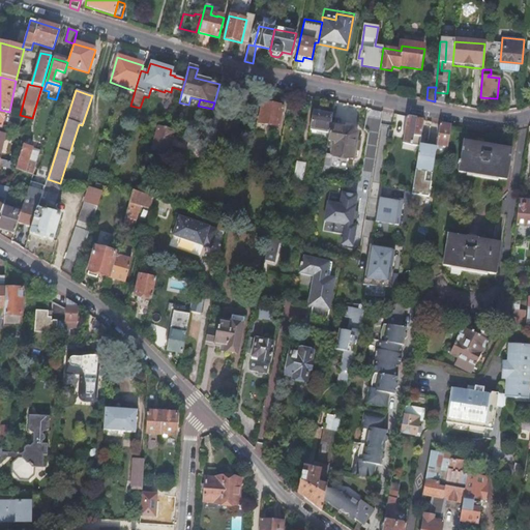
[(261,102),(258,122),(278,126),(282,107),(261,102)]
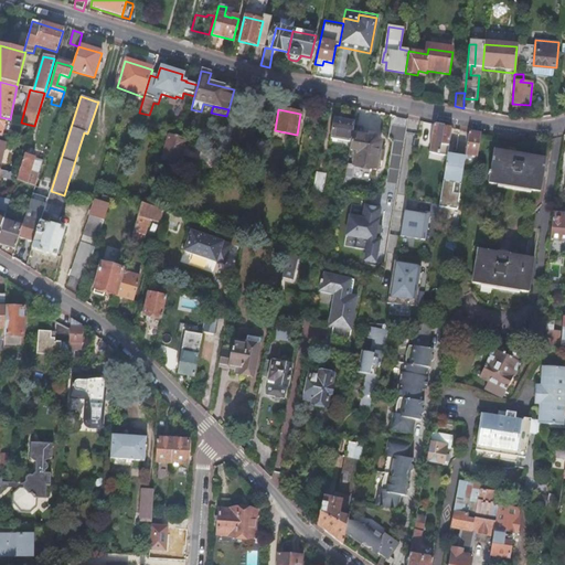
[(312,120),(305,118),(304,129),(310,131),(312,120)]
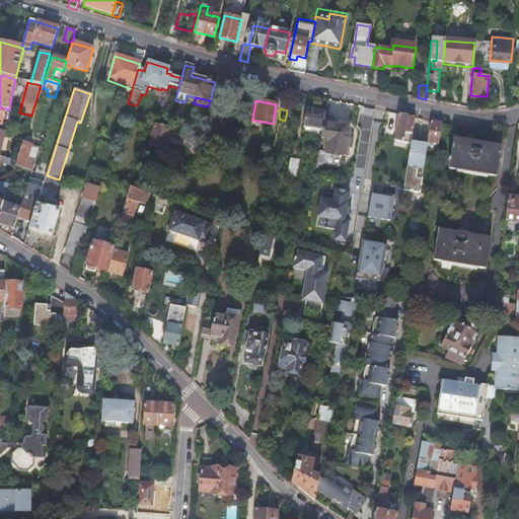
[(322,125),(324,113),(306,109),(303,128),(321,131),(322,125)]
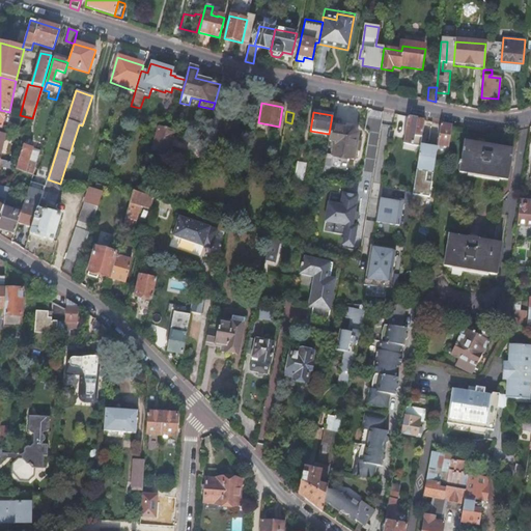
[(424,121),(408,118),(403,144),(413,146),(414,138),(421,139),(424,121)]
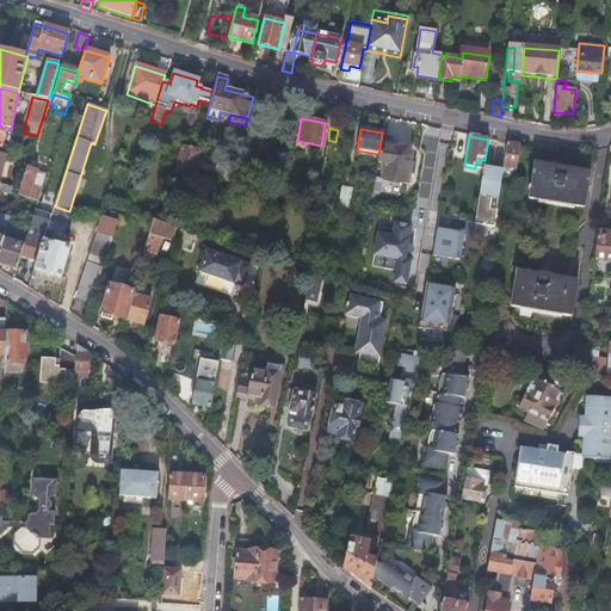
[(421,160),(417,187),(423,189),(420,203),(427,207),(431,187),(433,174),(438,141),(430,139),(426,161),(421,160)]
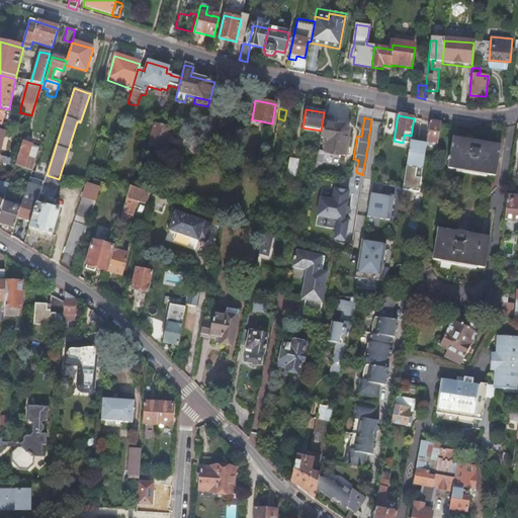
[(156,122),(148,149),(163,153),(171,127),(156,122)]
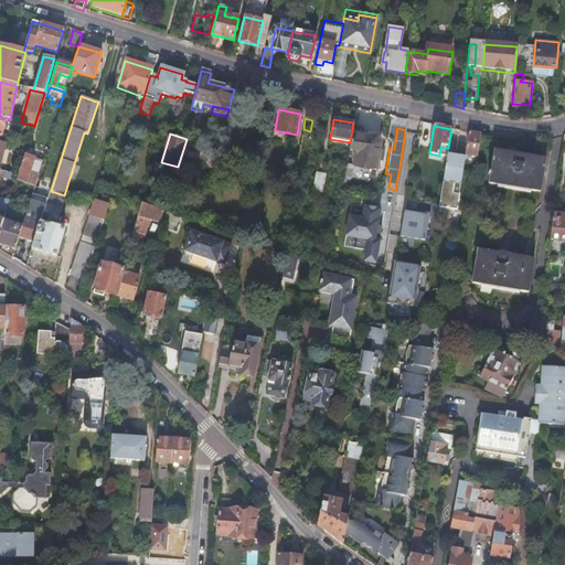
[(481,136),(469,134),(466,157),(466,159),(477,158),(481,136)]
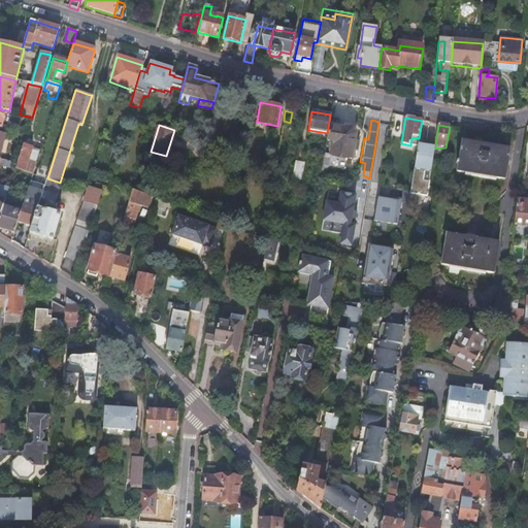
[(327,133),(326,140),(332,141),(330,156),(351,159),(355,136),(355,134),(354,131),(352,130),(351,129),(349,128),(343,127),(342,130),(328,127),(327,133)]
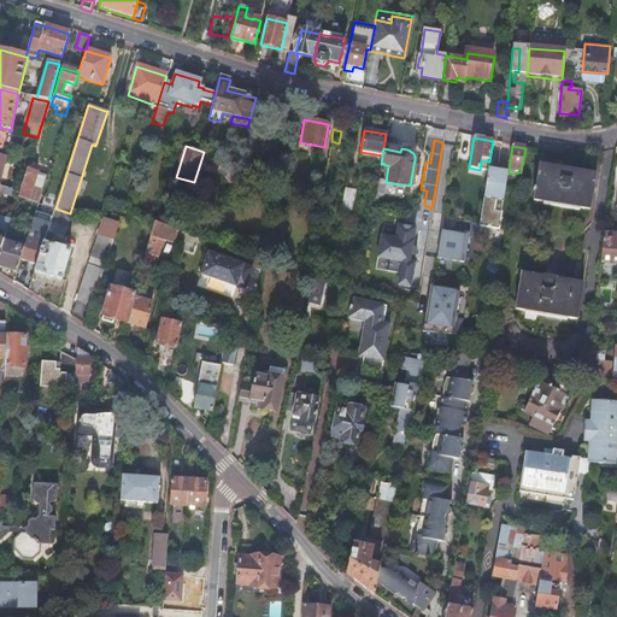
[(540,165),(534,201),(589,210),(595,175),(540,165)]
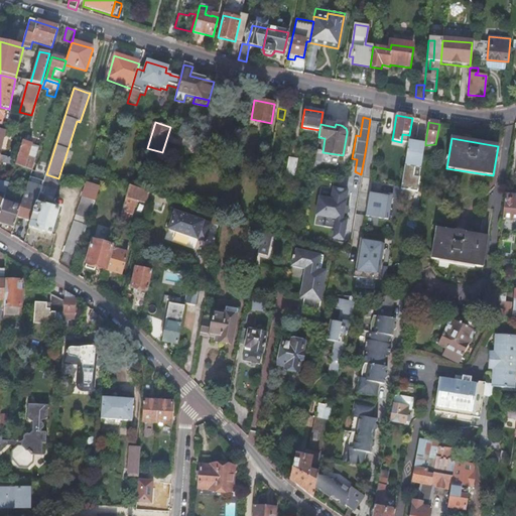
[(408,143),(400,190),(418,194),(420,179),(414,178),(416,168),(422,169),(423,157),(425,145),(425,143),(413,141),(413,144),(408,143)]
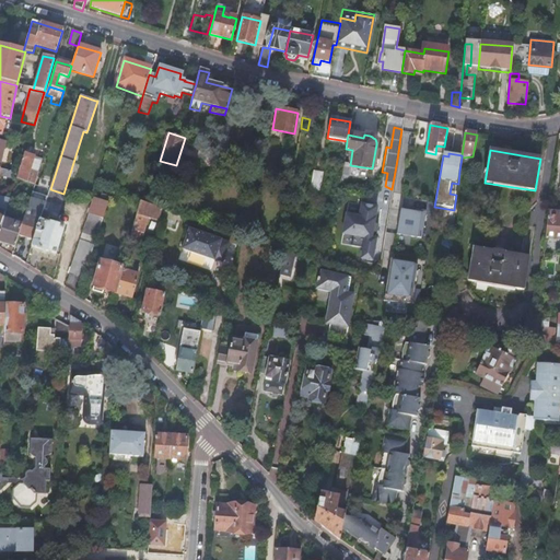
[(19,175),(16,182),(34,186),(36,179),(27,176),(34,156),(25,154),(21,168),(19,175)]
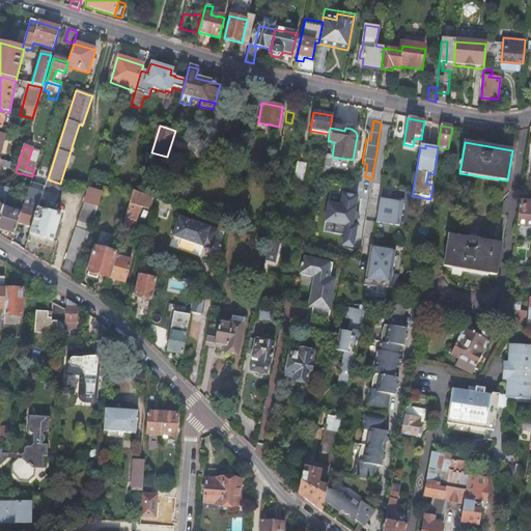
[(376,151),(374,163),(383,164),(385,152),(376,151)]
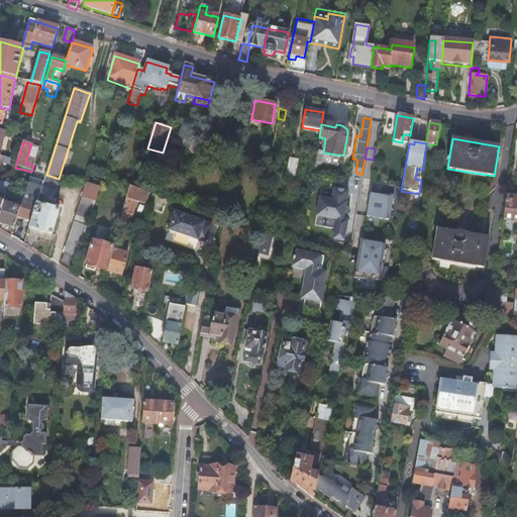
[(3,151),(2,158),(17,162),(19,156),(3,151)]
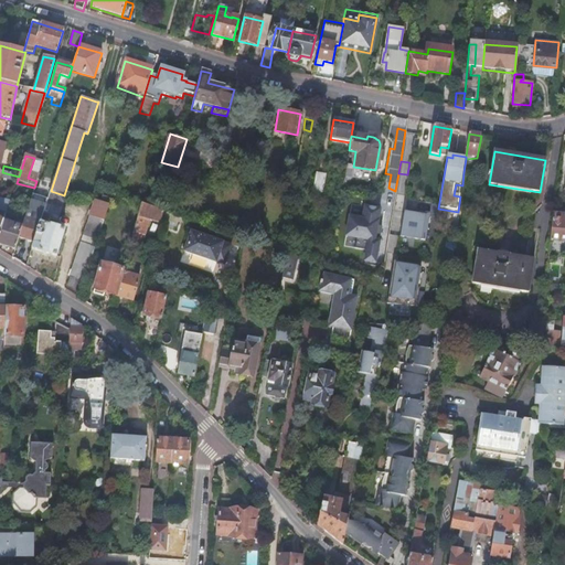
[(3,179),(17,183),(19,177),(2,172),(0,171),(0,177),(3,179)]
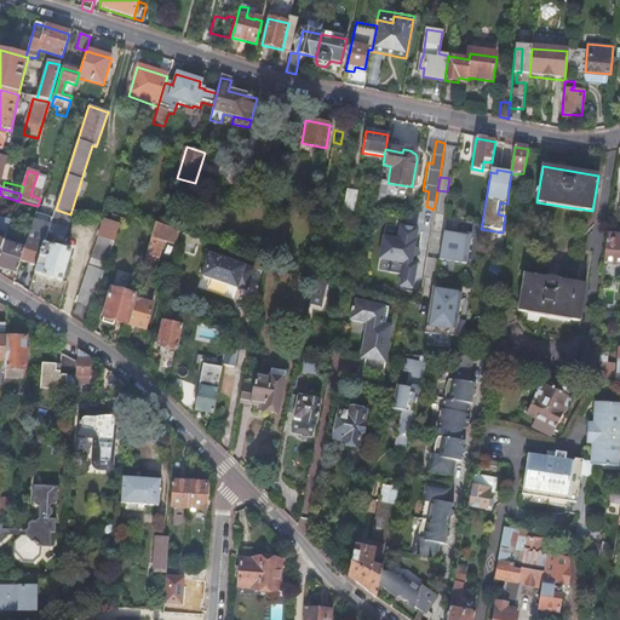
[(346,189),(343,208),(354,211),(356,191),(346,189)]
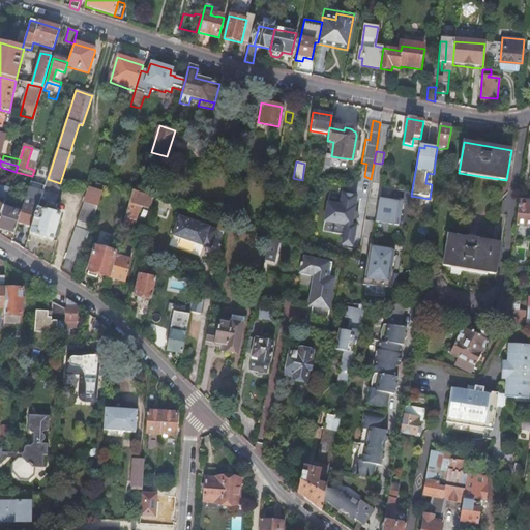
[(60,183),(48,179),(40,203),(47,204),(55,206),(61,184),(60,183)]
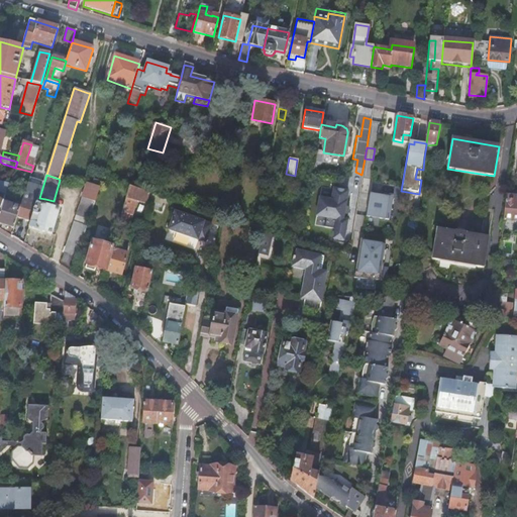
[(0,217),(4,204),(10,185),(0,182),(0,217)]
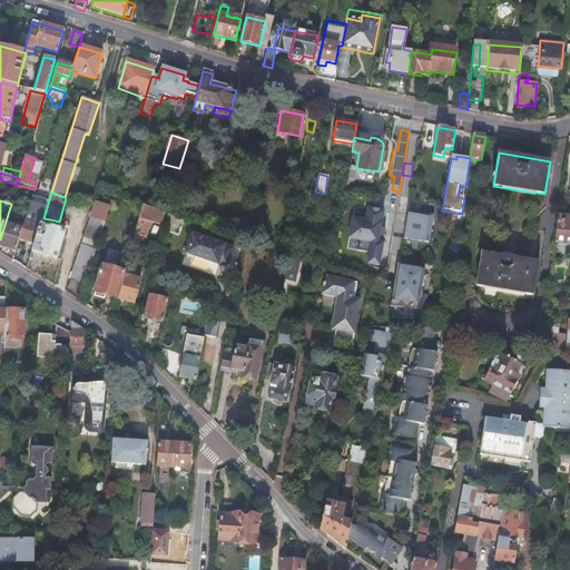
[(110,205),(96,202),(69,286),(84,291),(110,205)]
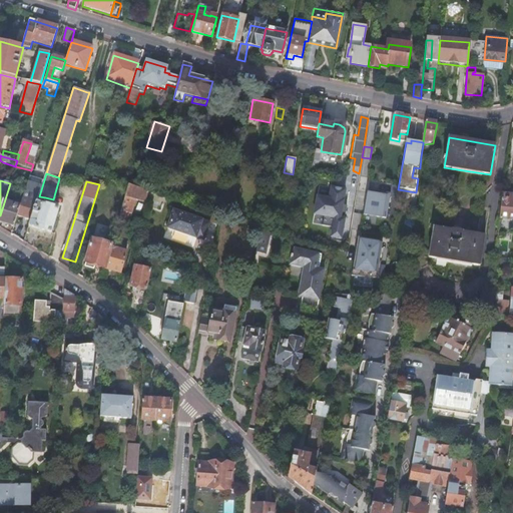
[(148,192),(129,184),(125,197),(134,200),(145,204),(148,192)]
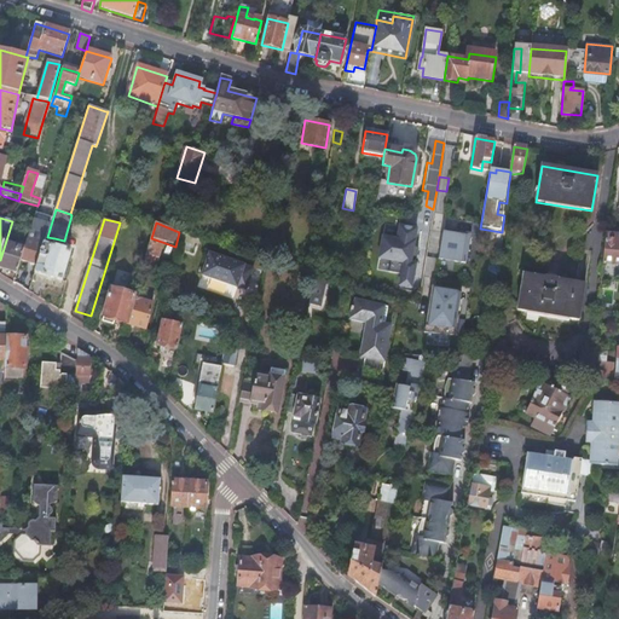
[(457,247),(476,250),(480,229),(461,225),(460,225),(457,247)]
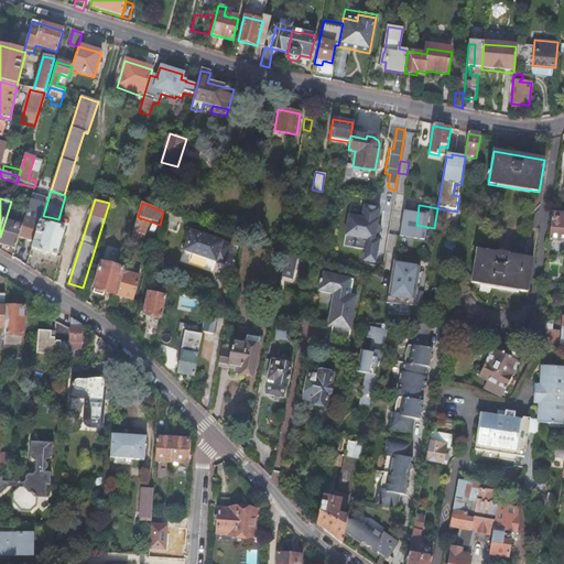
[(13,226),(4,223),(0,237),(0,245),(15,250),(19,238),(25,218),(26,213),(18,210),(15,216),(13,226)]
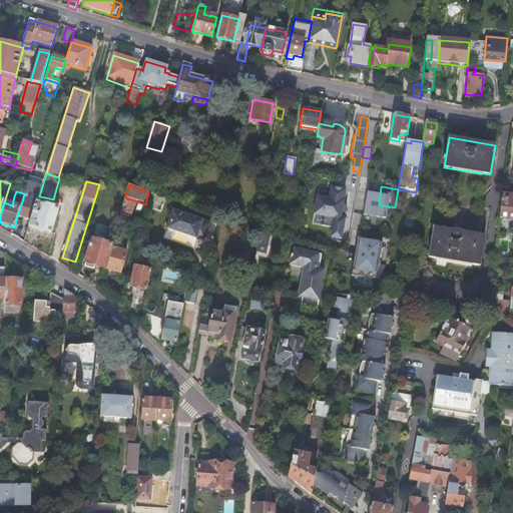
[(163,197),(148,192),(145,204),(159,210),(163,197)]
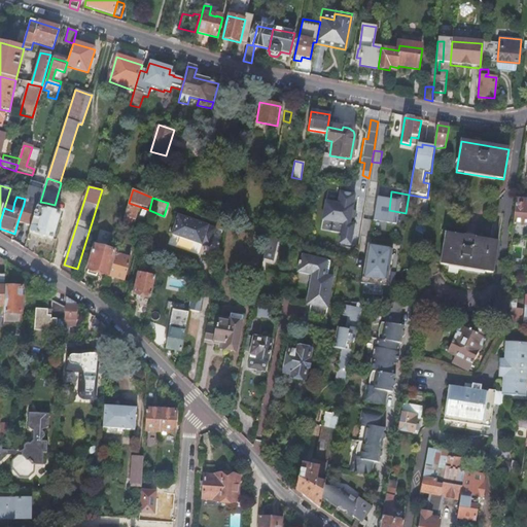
[(356,212),(363,213),(365,199),(358,198),(356,212)]
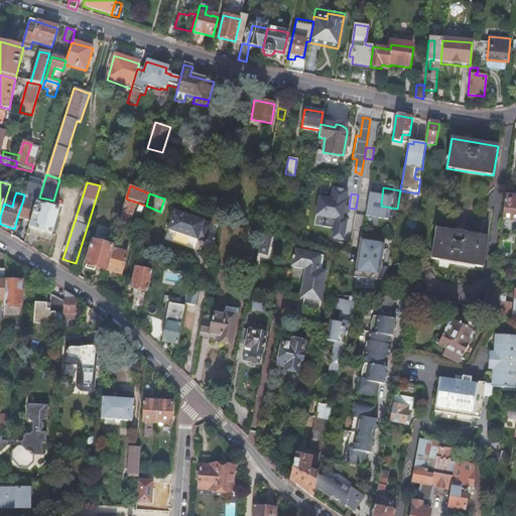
[(505,196),(503,220),(515,220),(515,201),(514,202),(515,197),(505,196)]
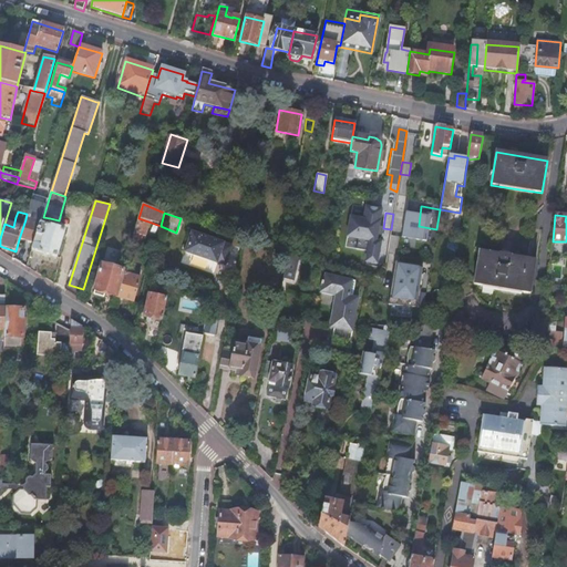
[(42,219),(34,245),(32,250),(57,258),(65,232),(48,226),(50,218),(43,217),(42,219)]
